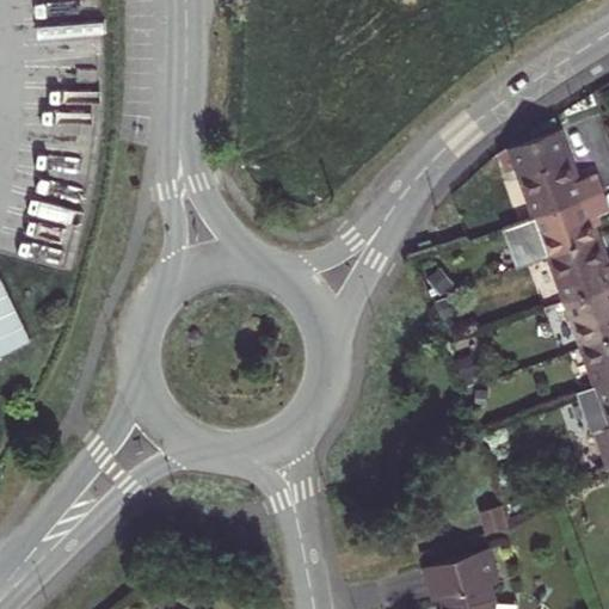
[(592,176),(574,183),(555,133),(508,149),(533,220),(600,195),(592,176)]
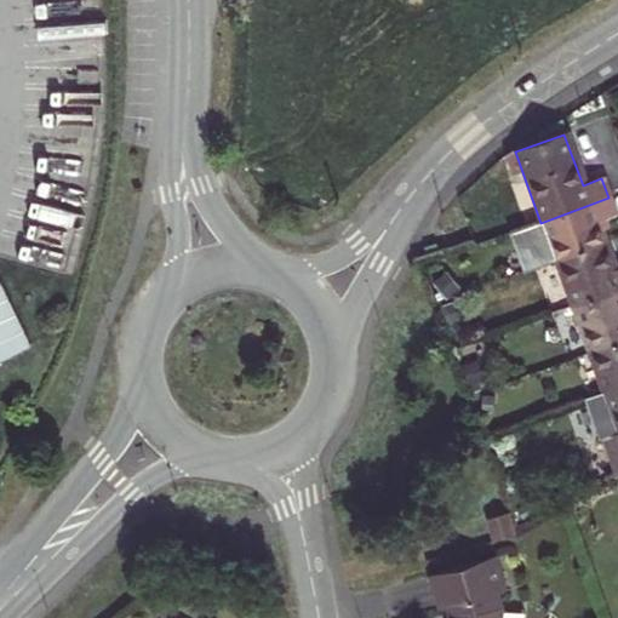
[(616,217),(608,198),(541,223),(555,263),(605,245),(600,233),(596,223),(604,221),(616,217)]
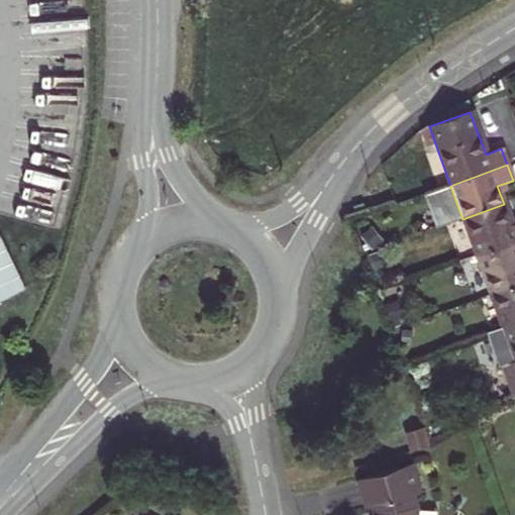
[(497,186),(500,194),(506,191),(503,184),(497,186)]
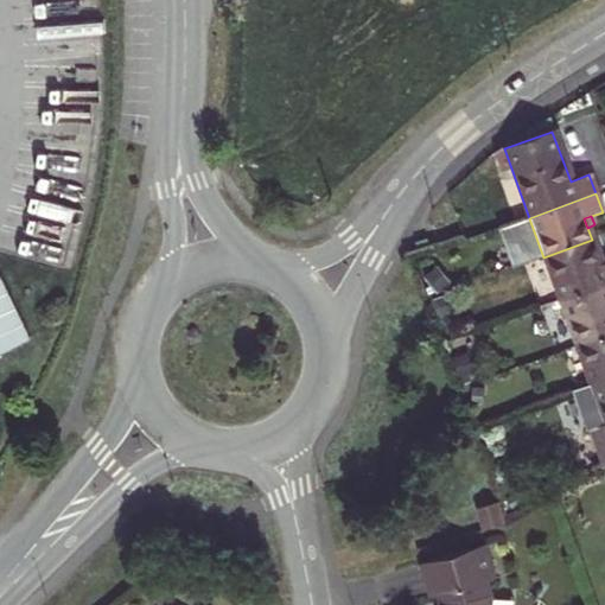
[(604,285),(604,263),(600,266),(592,240),(543,258),(560,303),(604,285)]
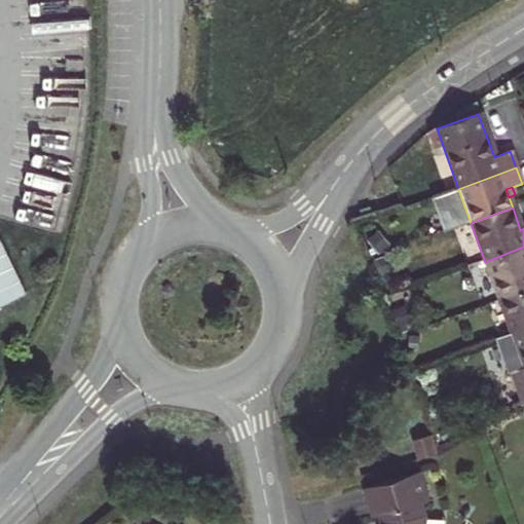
[(0,305),(26,292),(0,242),(0,305)]
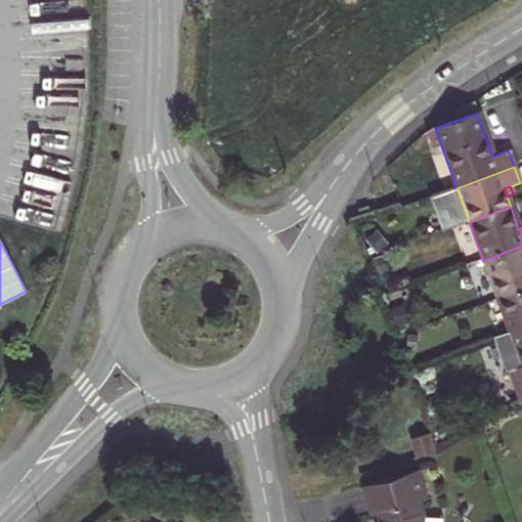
[(416,245),(420,257),(431,253),(427,242),(416,245)]
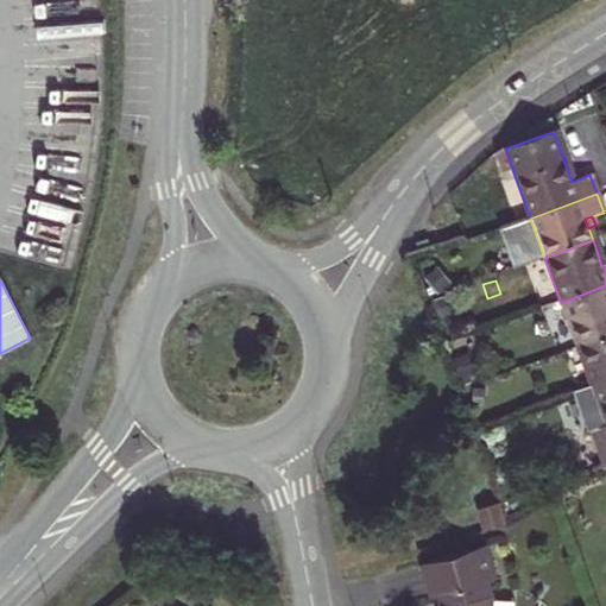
[(576,347),(605,336),(605,285),(561,303),(576,347)]
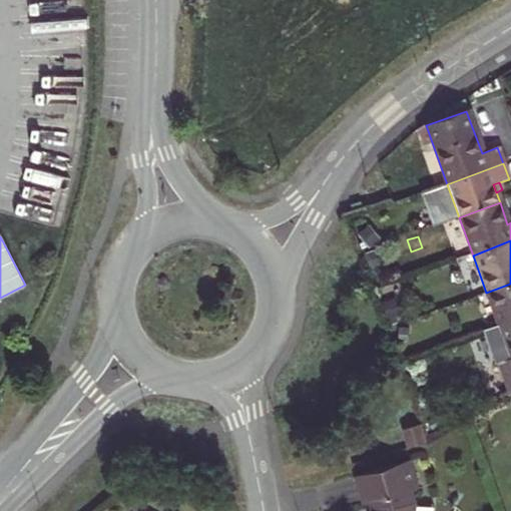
[(510,284),(486,293),(498,326),(510,321),(510,284)]
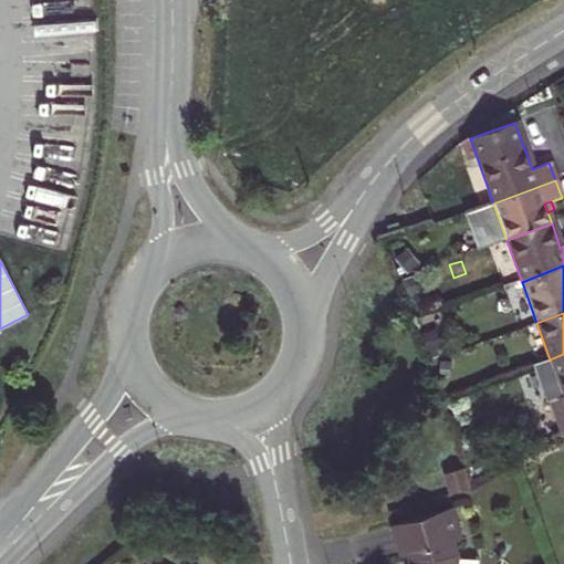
[(546,401),(560,437),(563,435),(563,354),(550,359),(563,396),(546,401)]
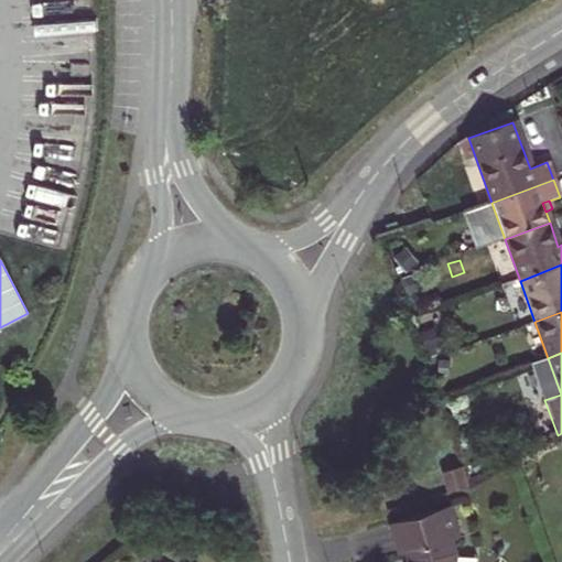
[(548,358),(532,365),(544,400),(561,395),(548,358)]
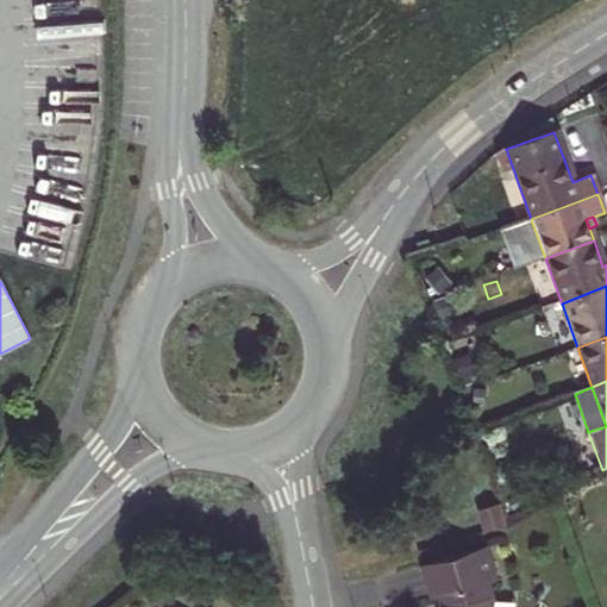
[(476,512),(483,533),(505,526),(498,505),(496,505),(476,512)]
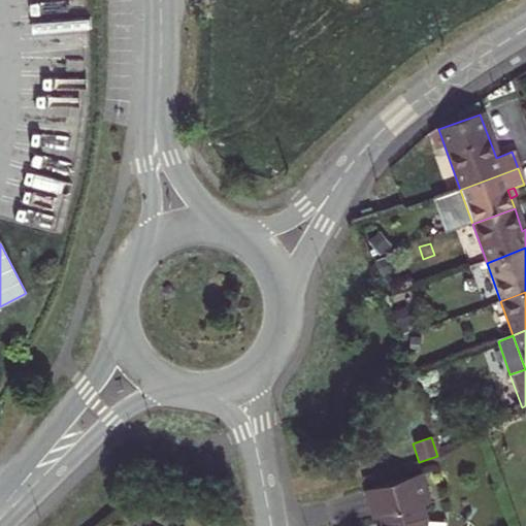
[(425,525),(426,519),(422,506),(429,504),(420,475),(364,492),(373,522),(381,520),(382,525),(425,525)]
